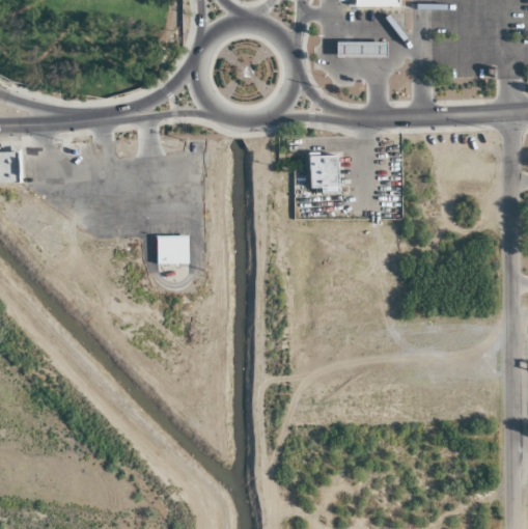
[(336,56),(387,56),(387,42),(336,42),(336,56)]
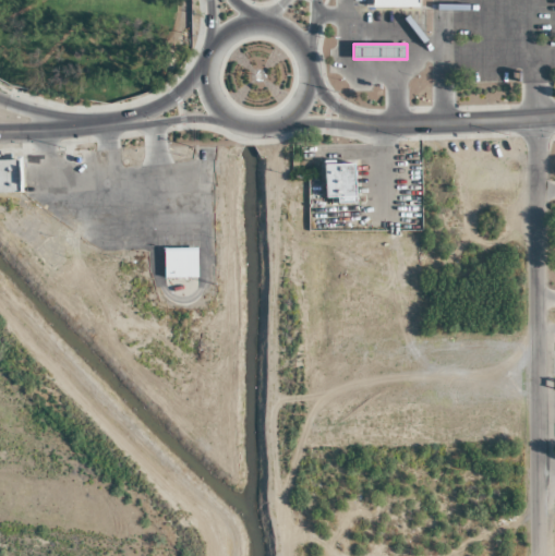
[(0,191),(21,192),(21,159),(0,158),(0,191)]
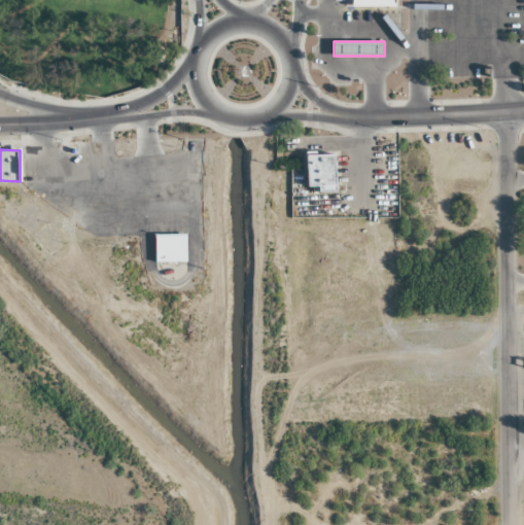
[(307,153),(307,185),(335,185),(335,153),(307,153)]
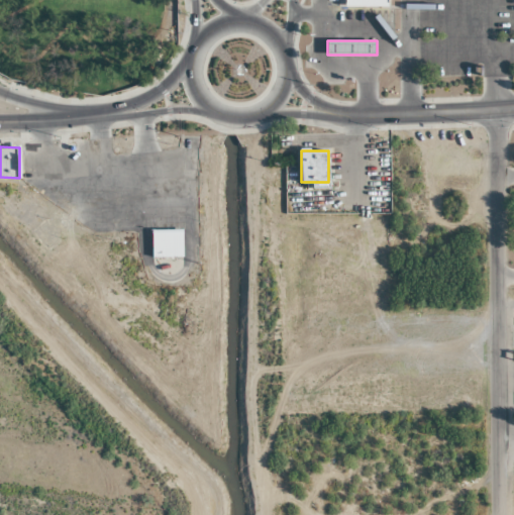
[(152,229),(152,255),(184,255),(184,229),(152,229)]
